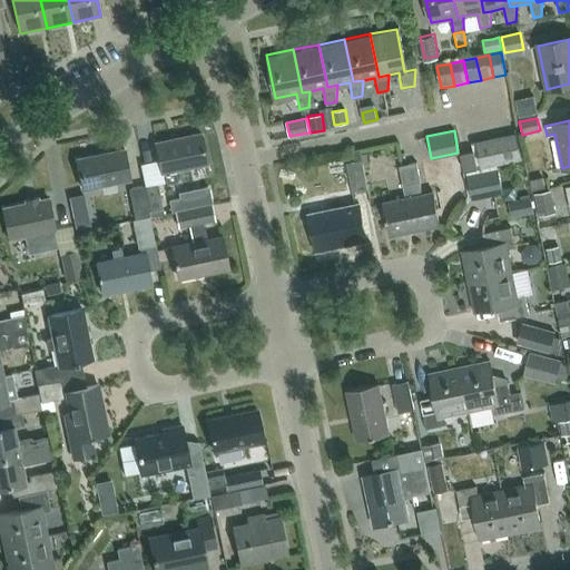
[(514,134),(475,144),(474,144),(481,170),(521,161),(514,134)]
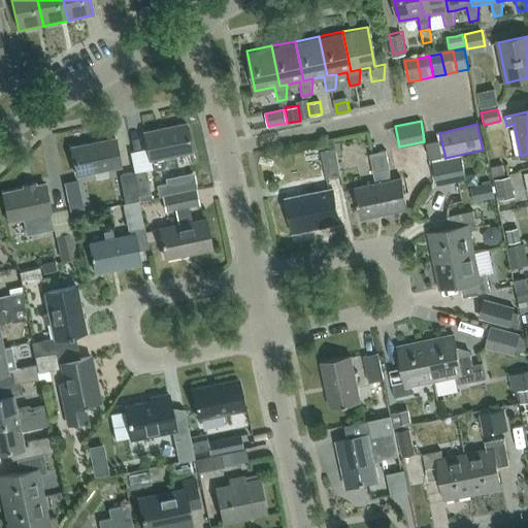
[(164,159),(191,154),(185,125),(143,133),(149,162),(153,161),(164,159)]
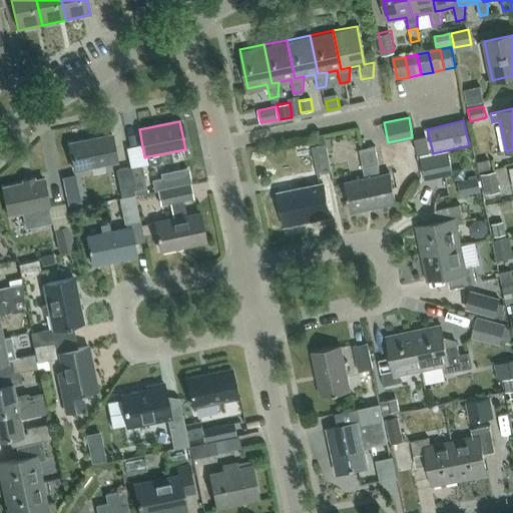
[(323,134),(316,136),(318,145),(325,144),(323,134)]
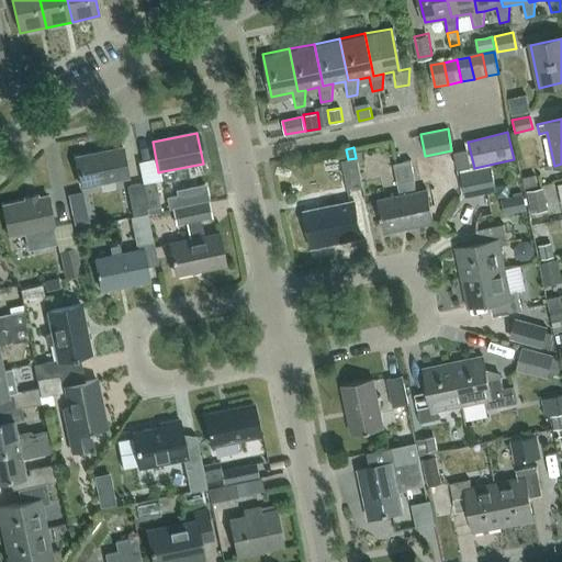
[(81,189),(127,179),(122,149),(75,158),(81,189)]
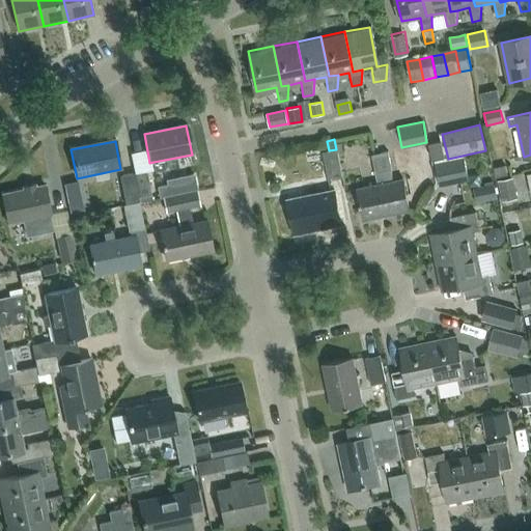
[(432,162),(444,159),(440,143),(428,145),(432,162)]
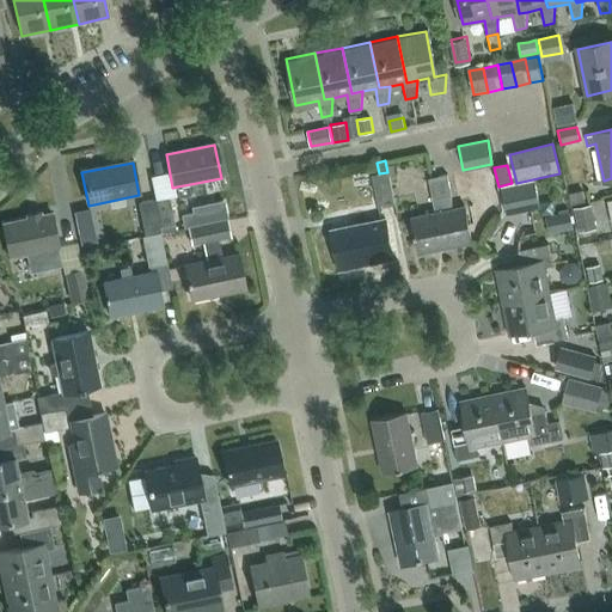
[(395,208),(387,172),(379,173),(372,175),(377,200),(379,210),(395,208)]
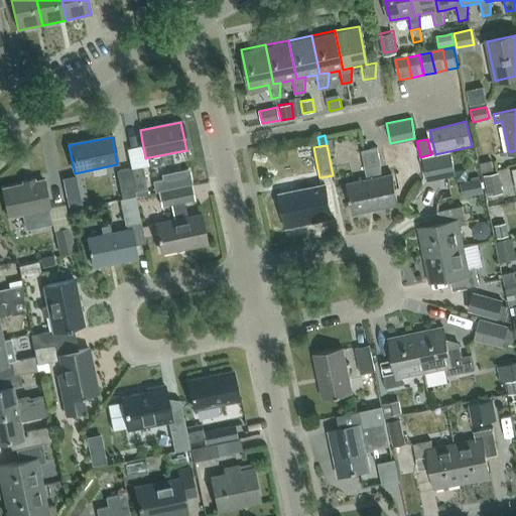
[(352,215),(396,207),(390,176),(380,178),(378,166),(379,166),(376,149),(361,152),(366,181),(346,185),(352,215)]
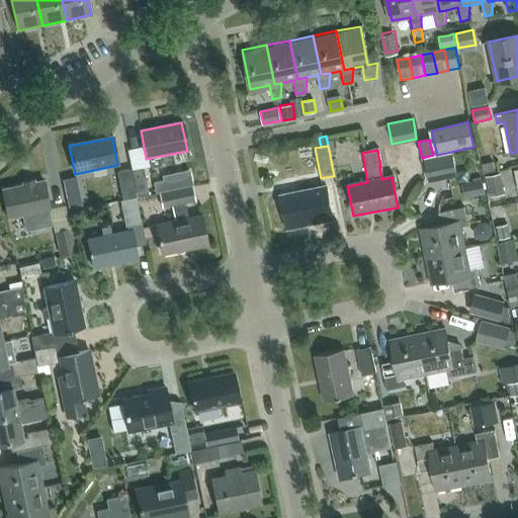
[(451,155),(424,161),(428,182),(455,177),(451,155)]
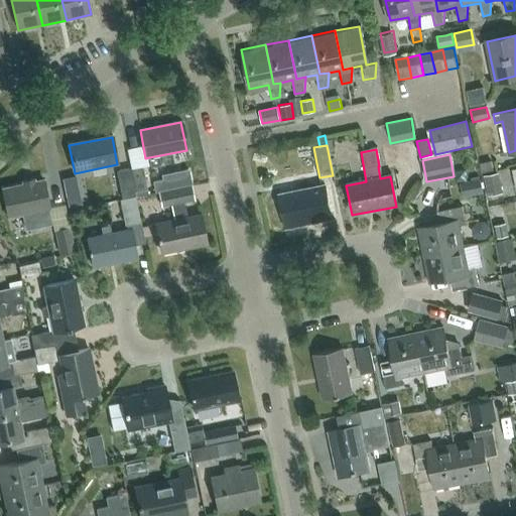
[(160,155),(149,157),(152,168),(162,166),(160,155)]
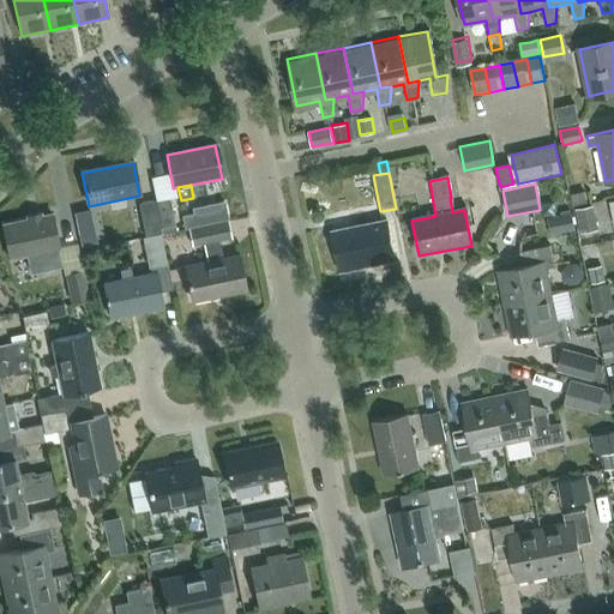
[(587,204),(584,192),(571,194),(573,206),(587,204)]
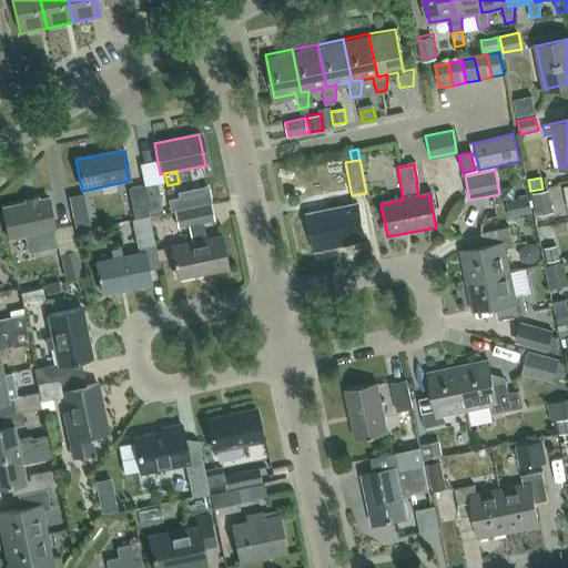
[(156,184),(145,186),(151,212),(162,211),(156,184)]
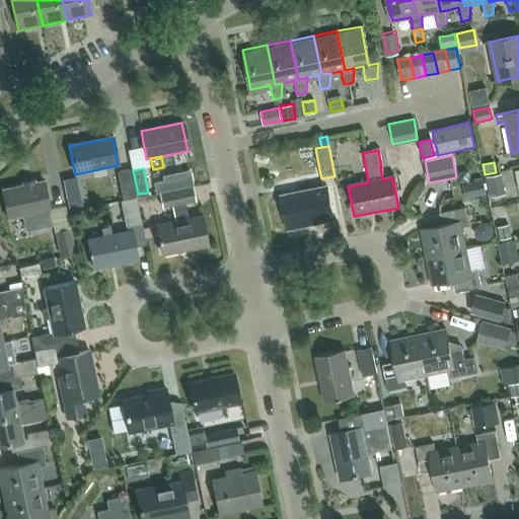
[(122,202),(136,199),(135,195),(138,194),(133,170),(117,173),(122,202)]
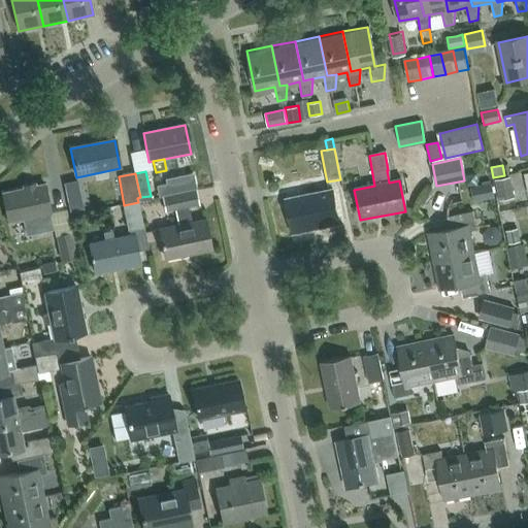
[(515,197),(510,176),(494,179),(498,200),(515,197)]
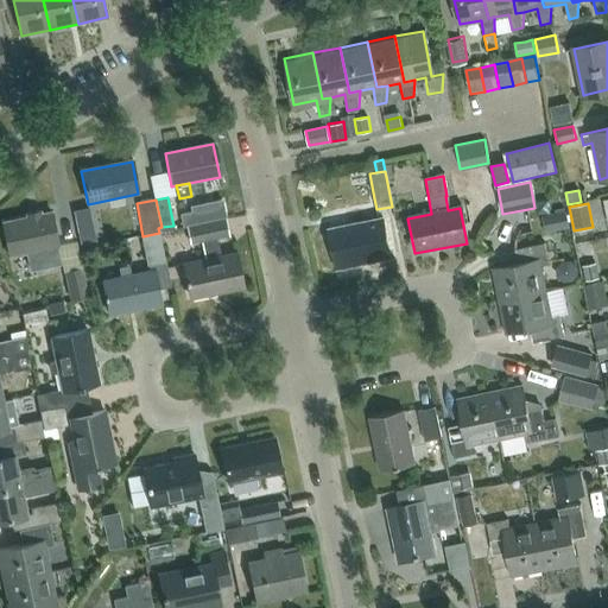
[(192,210),(181,213),(183,227),(195,225),(192,210)]
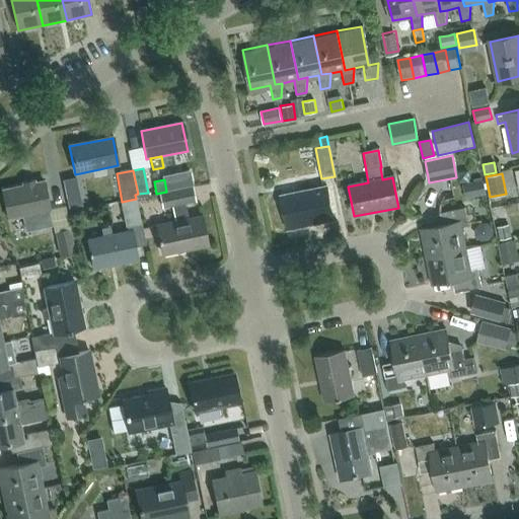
[(487,195),(484,179),(471,182),(474,197),(487,195)]
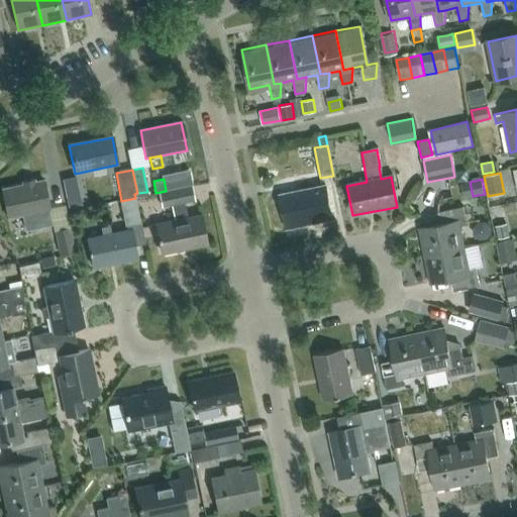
[(49,211),(44,183),(35,184),(35,182),(23,184),(23,187),(3,190),(8,218),(22,216),(25,231),(52,227),(48,211),(49,211)]
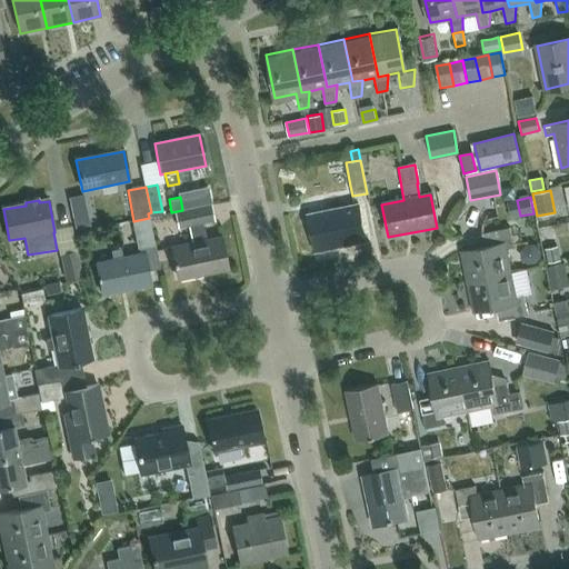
[(331,248),(366,241),(359,206),(337,210),(335,200),(321,202),(322,212),(307,216),(315,253),(331,250),(331,248)]
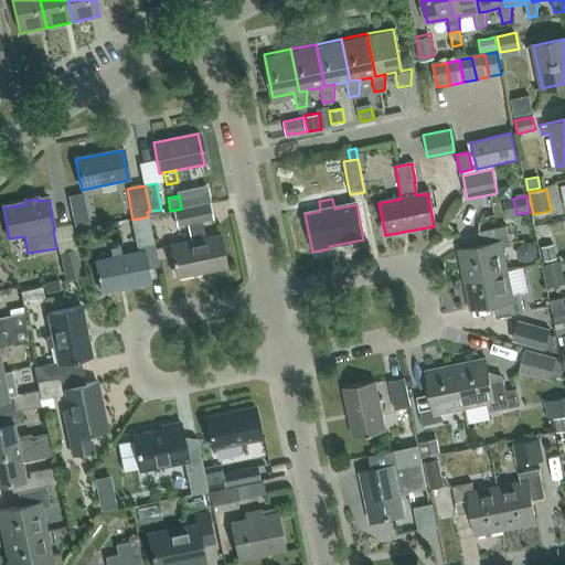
[(177,278),(226,268),(220,236),(205,238),(202,222),(212,220),(210,204),(174,211),(178,226),(187,225),(190,242),(170,245),(177,278)]
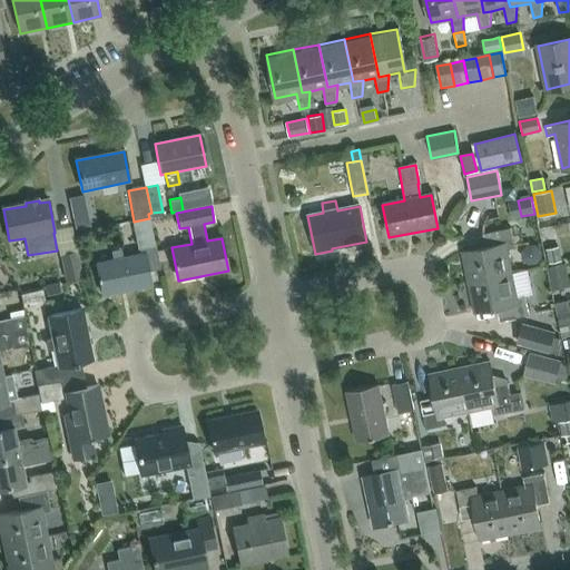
[(155,246),(149,218),(134,222),(133,222),(138,249),(155,246)]
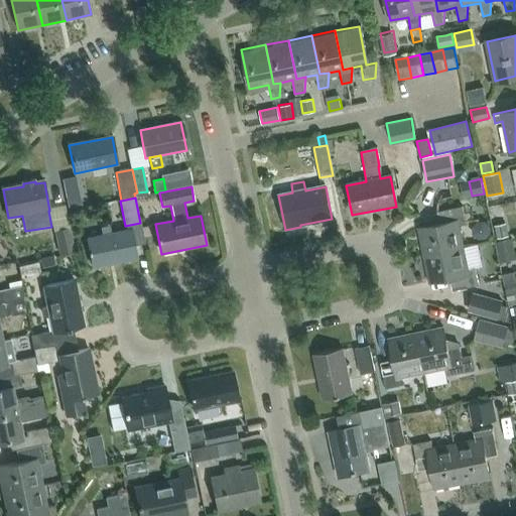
[(417,228),(423,255),(462,248),(458,227),(464,225),(461,208),(435,213),(437,224),(417,228)]
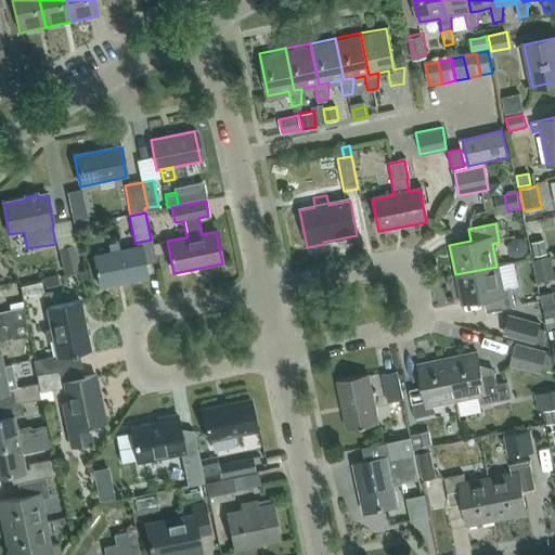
[(544,241),(531,243),(534,256),(546,254),(544,241)]
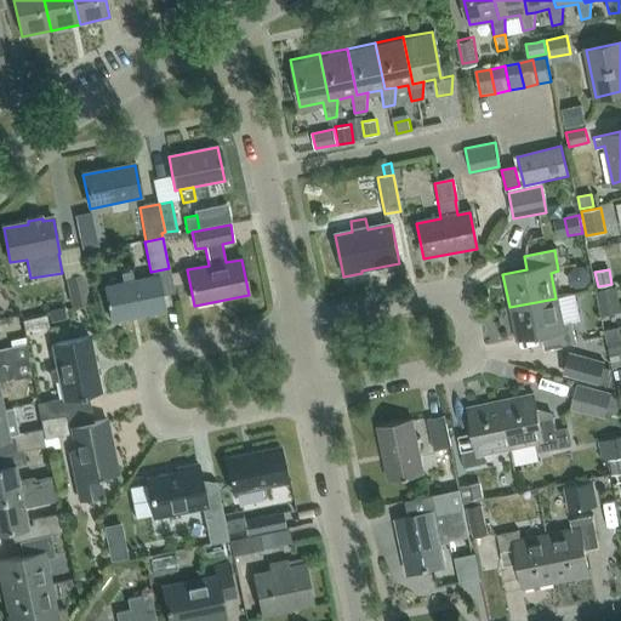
[(113,322),(165,312),(158,277),(132,281),(131,272),(121,274),(123,284),(106,288),(113,322)]
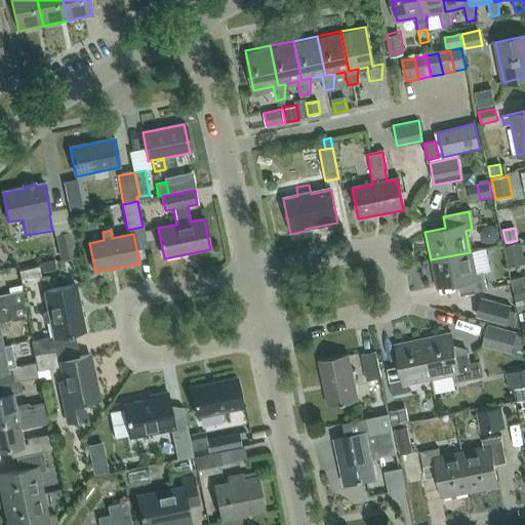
[(61,258),(77,255),(72,231),(55,234),(61,258)]
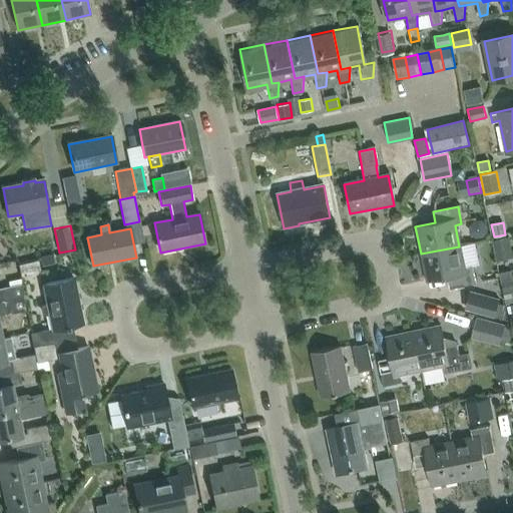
[(496,255),(512,252),(509,237),(493,240),(496,255)]
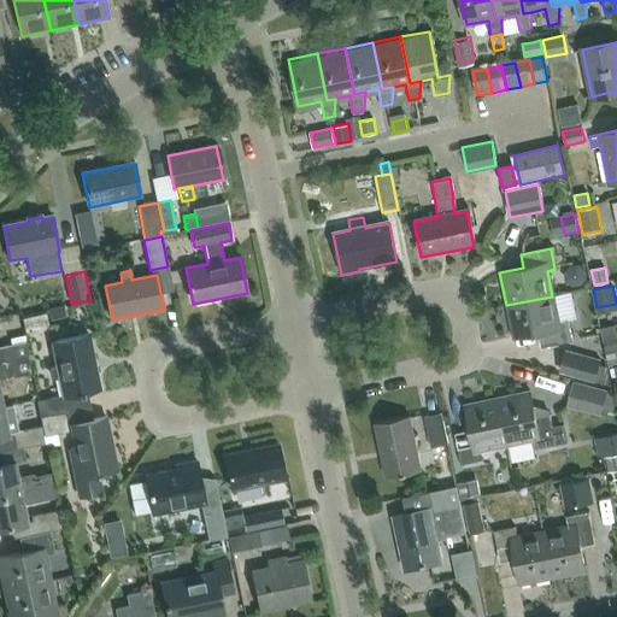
[(552,297),(506,305),(512,340),(538,335),(540,348),(570,342),(566,321),(557,323),(552,297)]
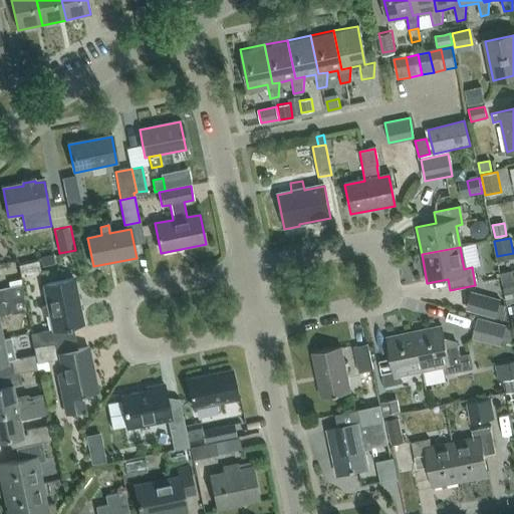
[(20,278),(40,274),(38,262),(18,266),(20,278)]
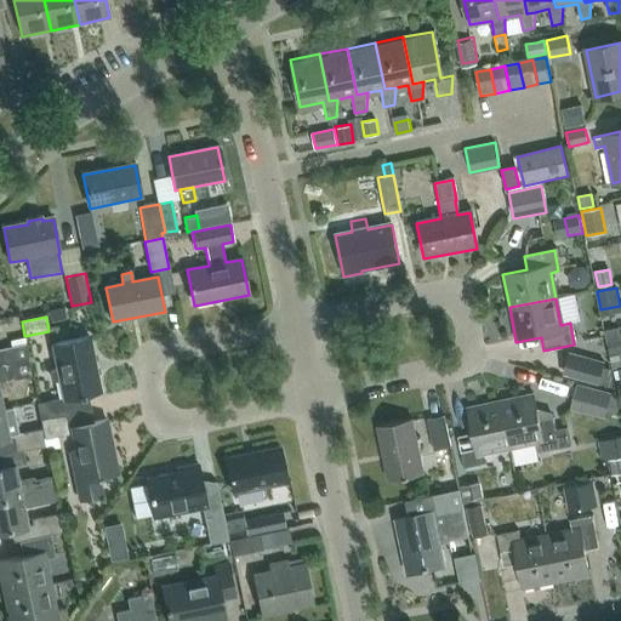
[(620,337),(619,328),(604,330),(607,345),(611,368),(620,365),(620,337)]
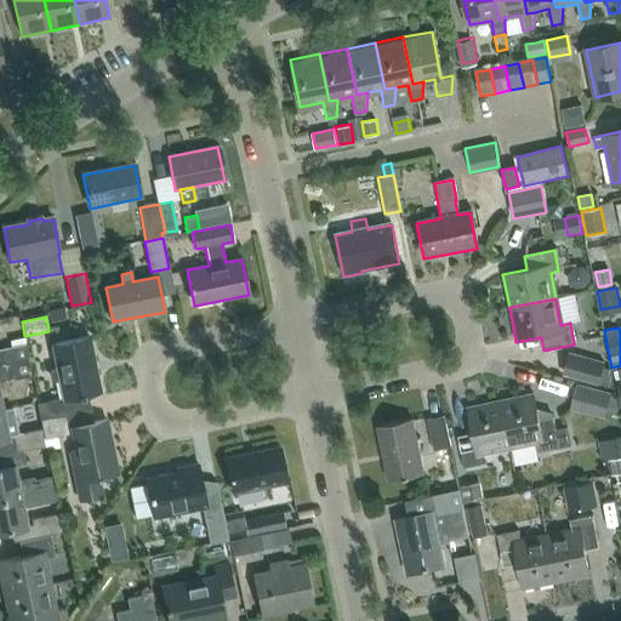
[(58,369),(50,370),(52,382),(61,380),(64,400),(100,393),(89,339),(53,346),(58,369)]
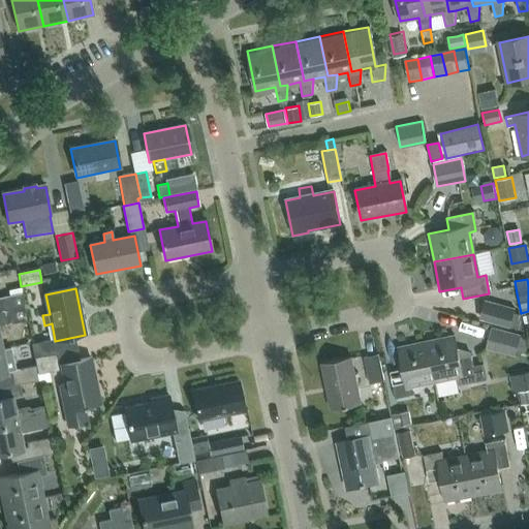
[(0,310),(23,306),(20,292),(0,296),(0,310)]
